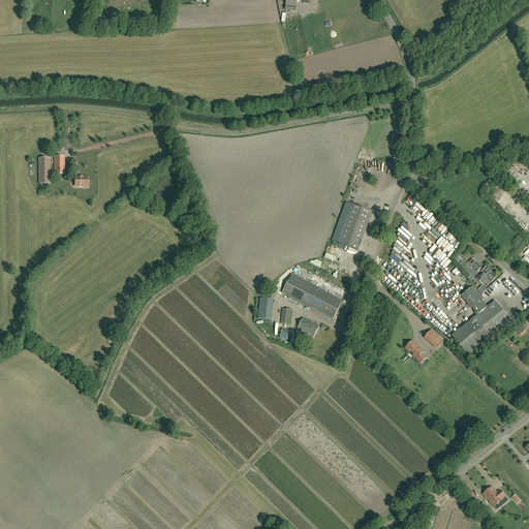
[(285,0),(285,9),(296,10),(296,0),(285,0)]
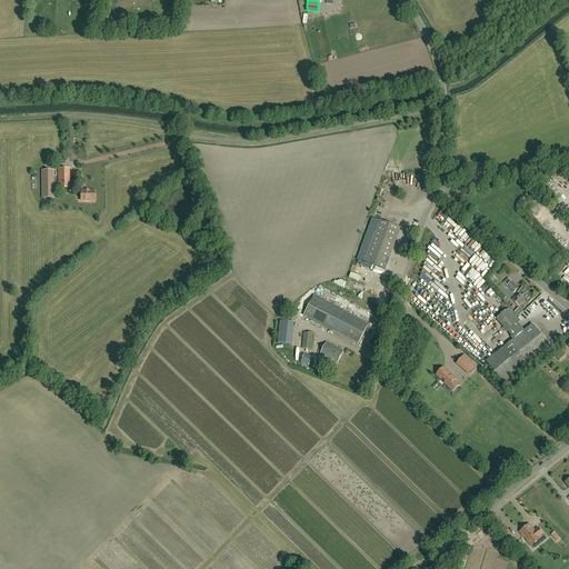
[(100,17),(97,29),(107,32),(110,19),(100,17)]
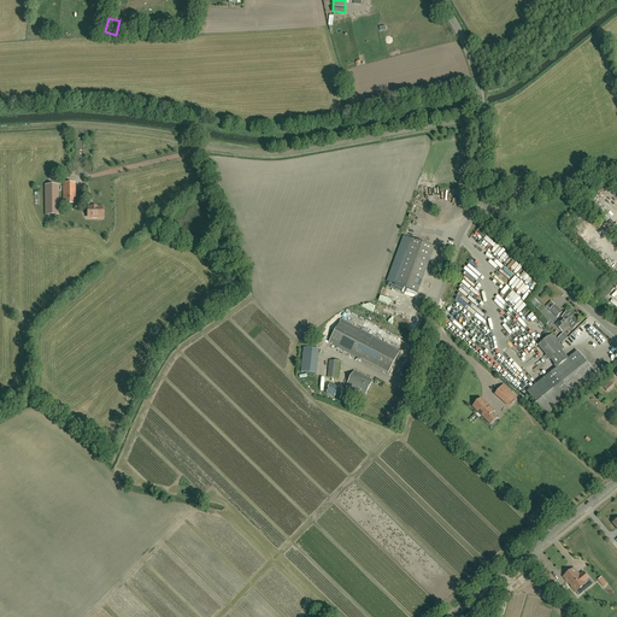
[(63,204),(76,204),(75,183),(63,183),(63,204)]
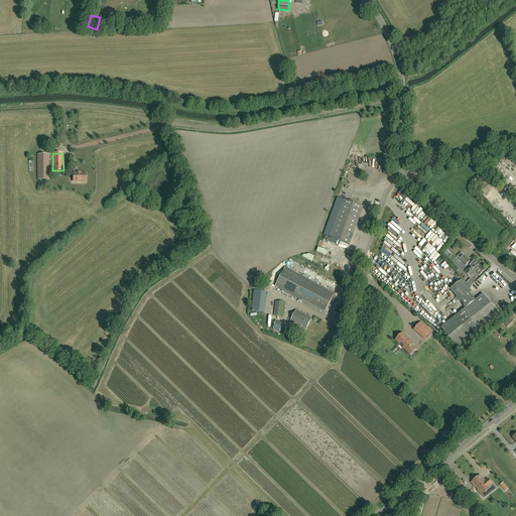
[(48,180),(48,154),(37,154),(38,180),(48,180)]
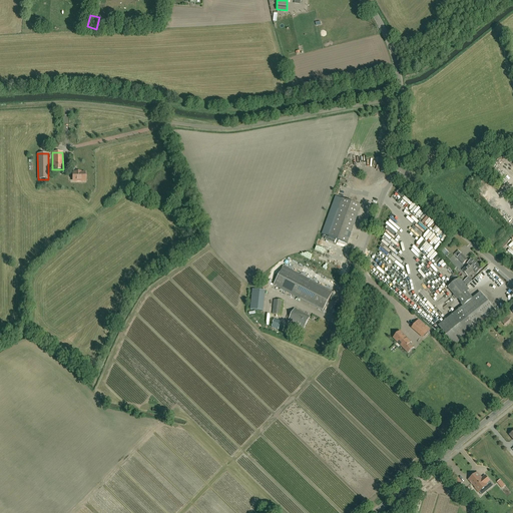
[(75,172),(73,172),(73,180),(76,180),(77,181),(80,181),(80,180),(85,180),(85,178),(85,177),(85,175),(85,172),(81,172),(75,172)]
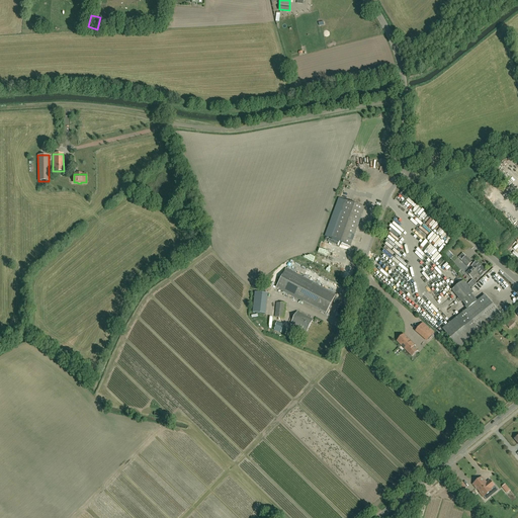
[(351,246),(364,207),(339,198),(325,237),(351,246)]
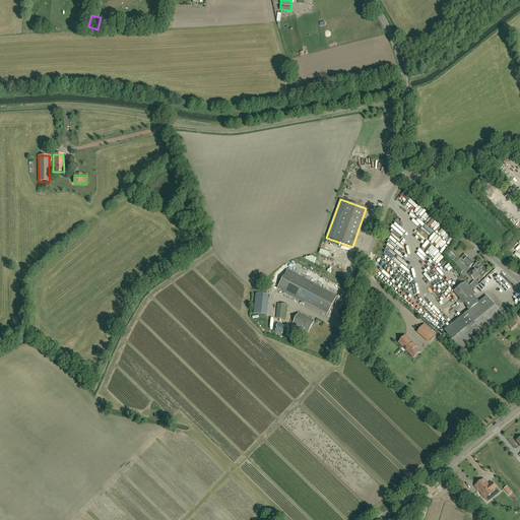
[(511,214),(514,211),(509,205),(505,208),(511,214)]
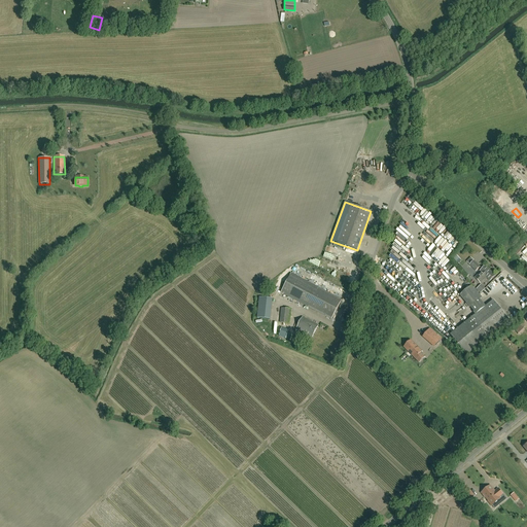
[(424,259),(423,261),(430,269),(432,267),(424,259)]
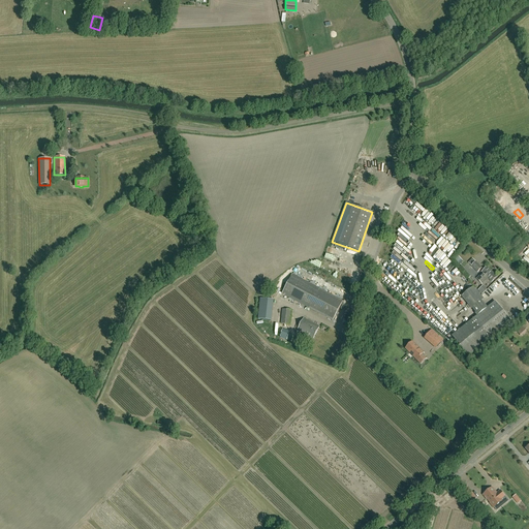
[(475,261),(471,267),(477,273),(481,268),(475,261)]
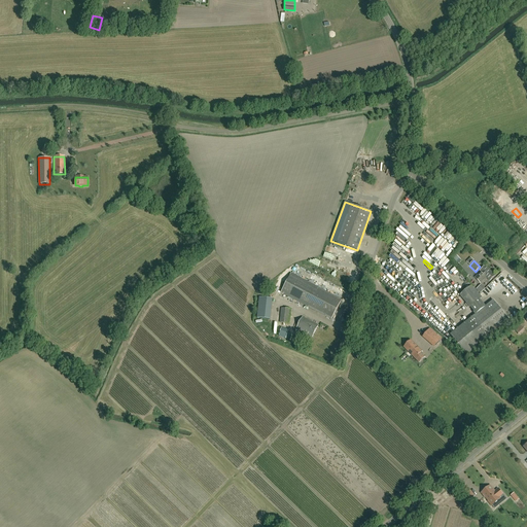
[(480,283),(486,277),(487,278),(488,276),(491,279),(495,276),(485,267),(480,271),(481,272),(476,278),(480,283)]
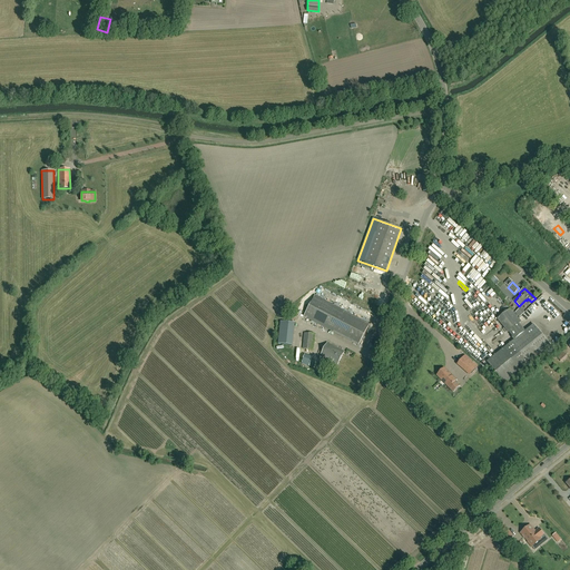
[(370,324),(315,296),(304,316),(359,345),(370,324)]
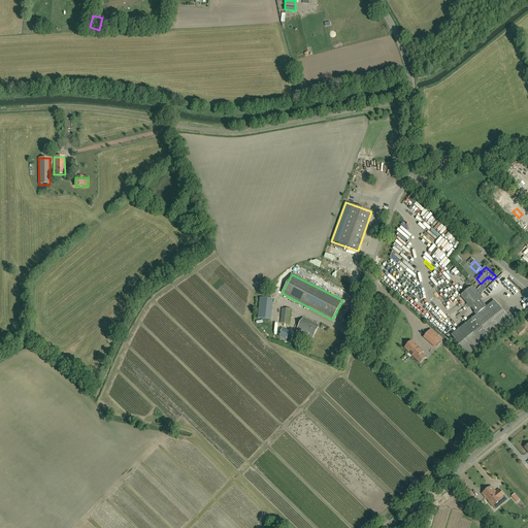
[(466,277),(464,276),(463,277),(460,276),(458,283),(464,285),(466,277)]
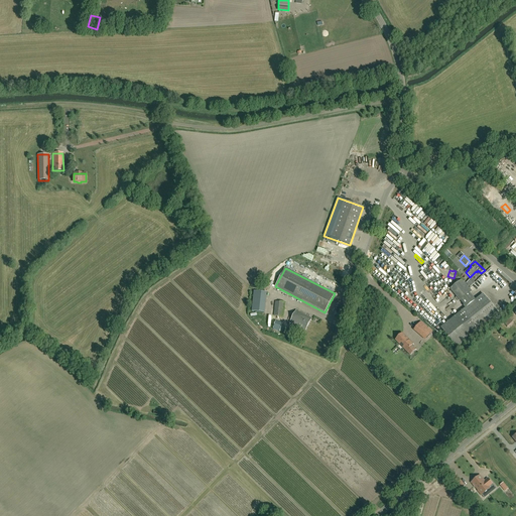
[(467,283),(471,287),(475,283),(471,278),(467,283)]
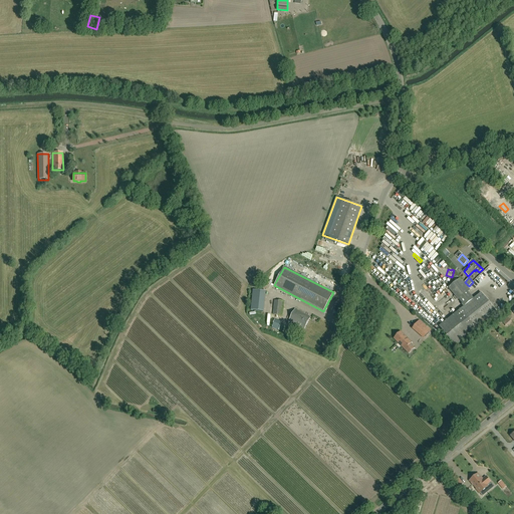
[(431,281),(432,283),(435,287),(439,284),(435,278),(431,281)]
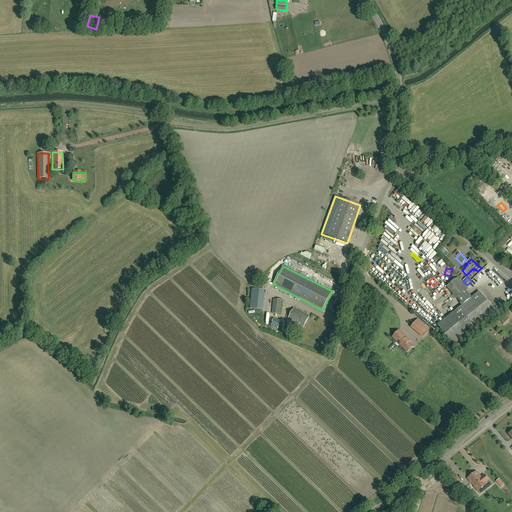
[(459,277),(447,287),(453,295),(452,296),(455,299),(456,298),(466,291),(468,289),(464,285),(462,282),(459,277)]
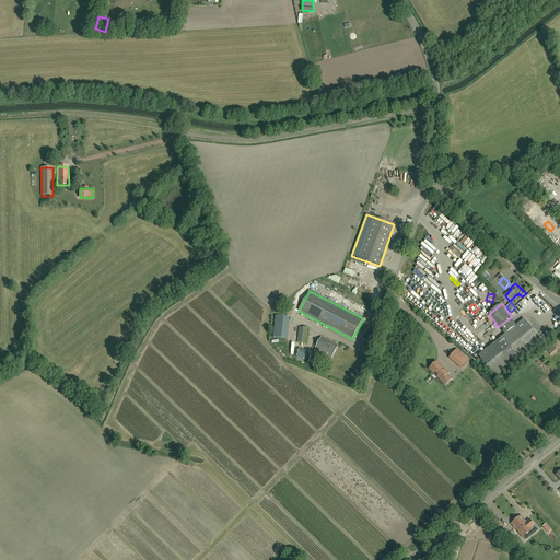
[(475,324),(467,314),(468,313),(464,308),(457,314),(463,321),(467,325),(469,323),(471,326),(475,324)]
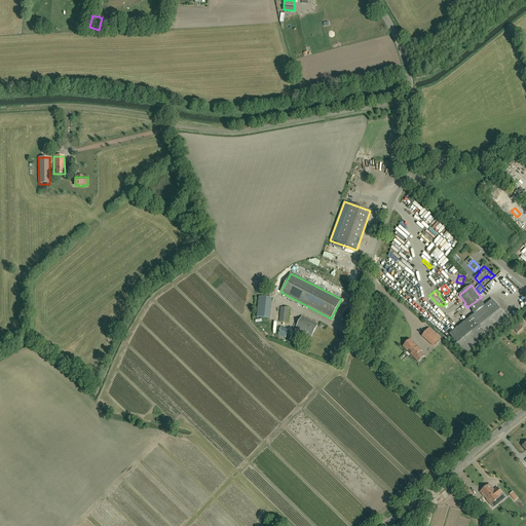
[(257,317),(270,320),(272,298),(259,297),(257,317)]
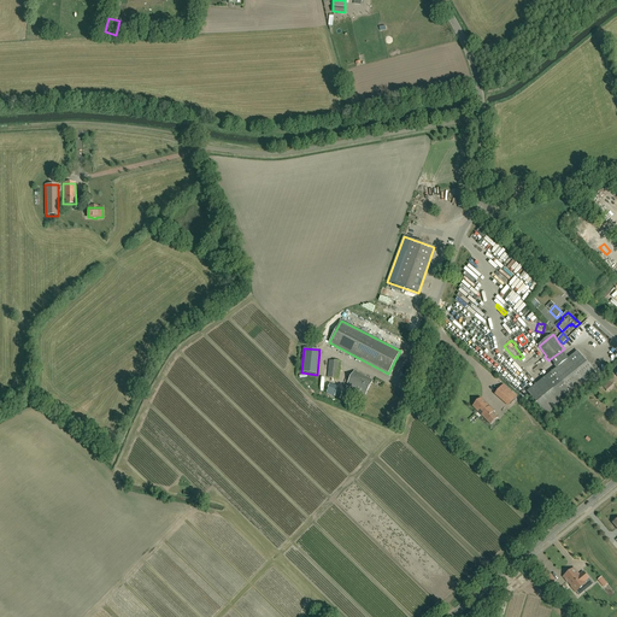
[(557,369),(528,392),(546,416),(597,375),(577,352),(569,359),(557,369)]
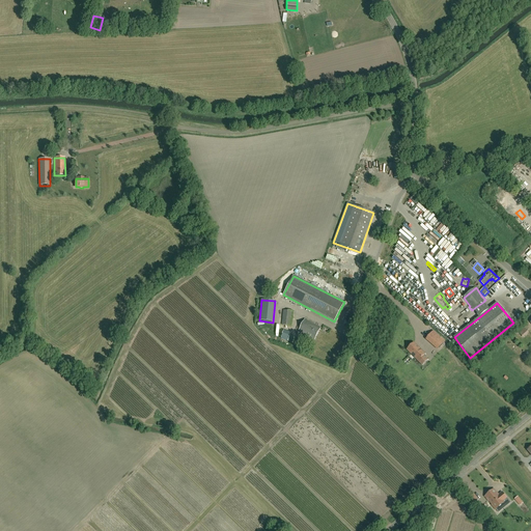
[(291,326),(292,311),(283,310),(281,326),(291,326)]
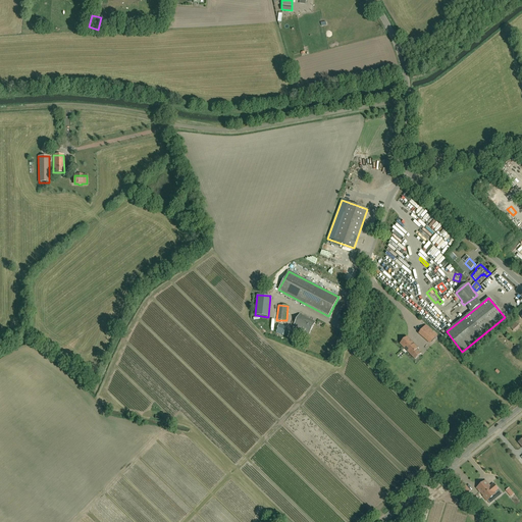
[(309,334),(313,326),(315,322),(300,314),(292,329),(295,330),(297,327),(309,334)]
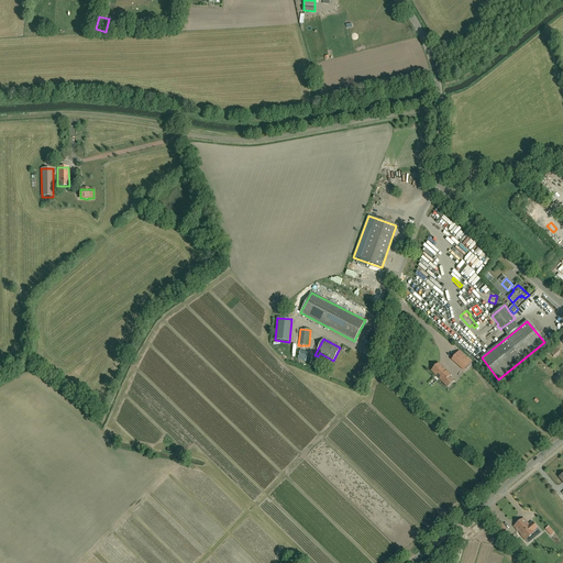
[(468,355),(476,352),(475,350),(481,346),(479,343),(465,350),(468,355)]
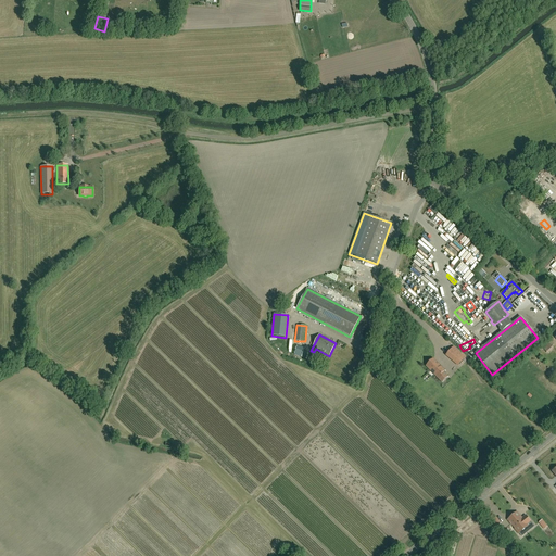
[(303,352),(305,349),(292,343),(289,352),(306,359),(308,354),(303,352)]
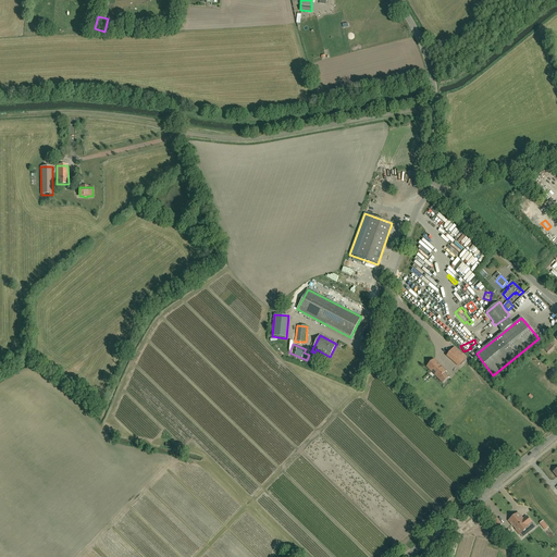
[(477,349),(470,354),(472,356),(482,349),(479,344),(474,347),(477,349)]
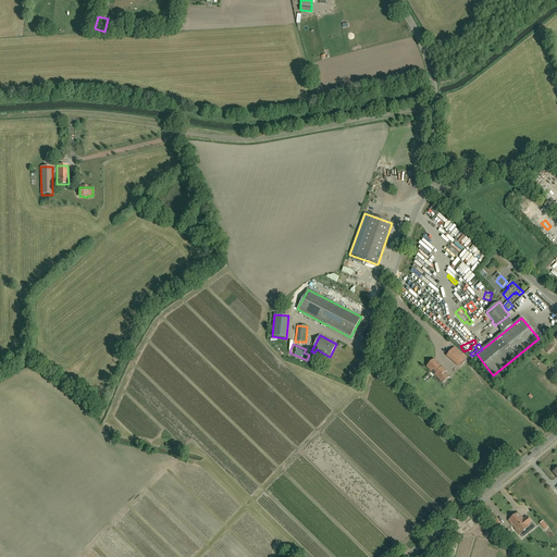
[(551,344),(544,349),(548,355),(555,349),(551,344)]
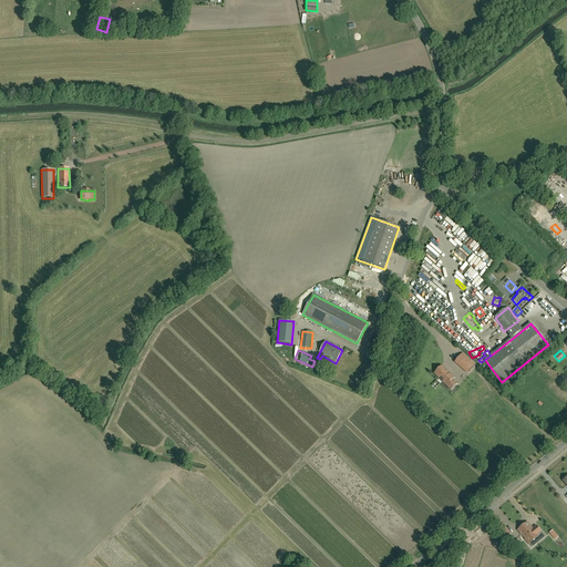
[(442,368),(436,373),(441,378),(443,375),(446,379),(444,381),(452,389),(456,384),(453,380),(454,379),(444,368),(442,369),(442,368)]
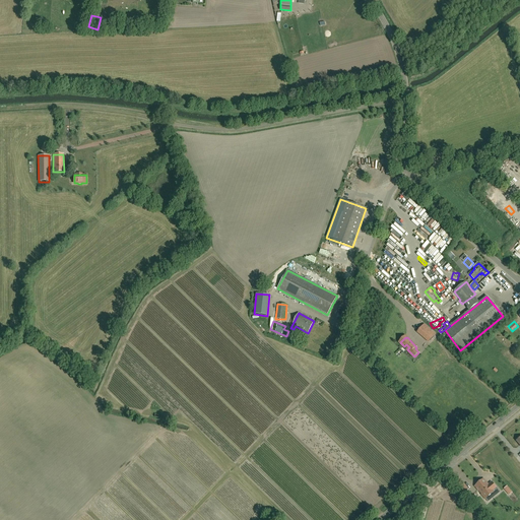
[(459,478),(454,482),(463,493),(467,489),(459,478)]
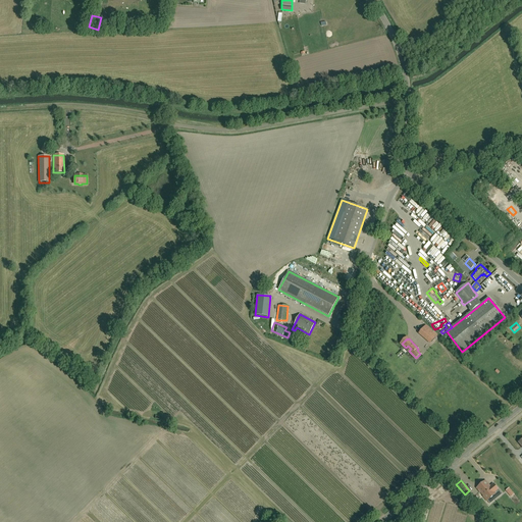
[(479,486),(476,488),(487,502),(490,499),(492,502),(499,496),(497,493),(500,491),(493,484),(490,487),(485,481),(482,483),(479,486)]
